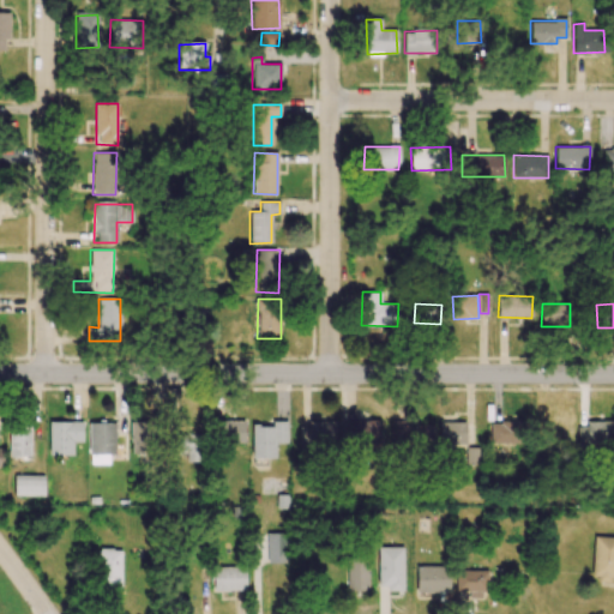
[(49,455),(73,455),(72,443),(83,443),(83,421),(48,422),(49,455)]
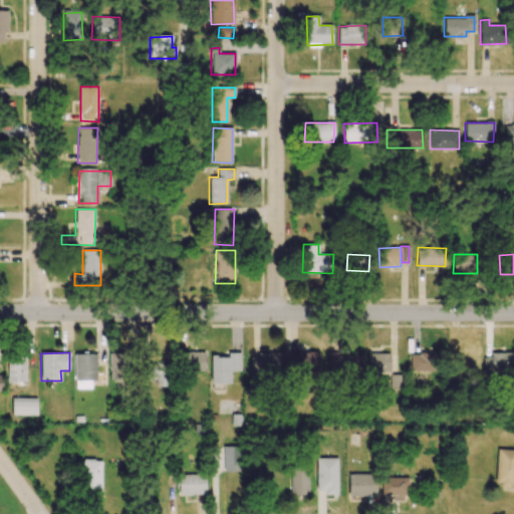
[(205,352),(182,352),(182,370),(205,370),(205,352)]
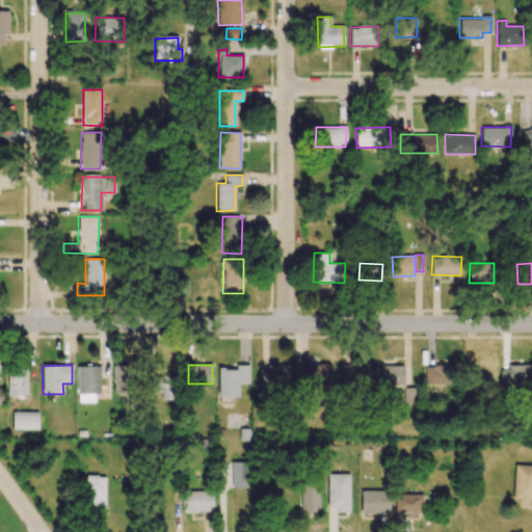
[(218,397),(239,397),(239,384),(248,384),(248,365),(236,365),(236,369),(218,369),(218,397)]
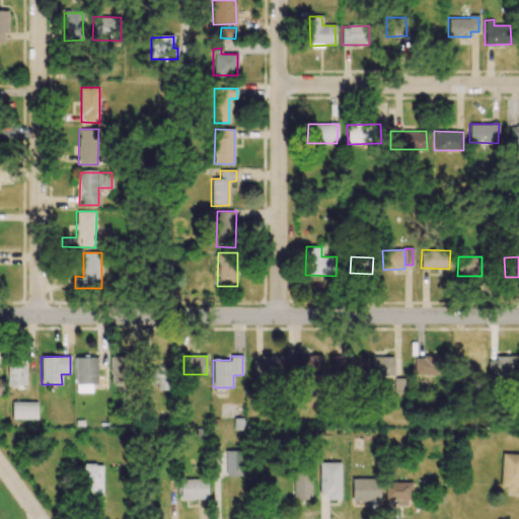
[(321,356),(291,356),(291,376),(322,375),(321,356)]
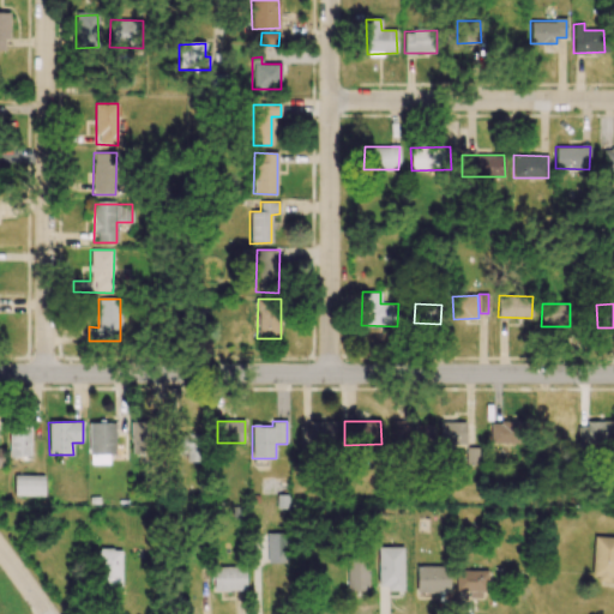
[(404,421),(389,421),(390,445),(433,444),(433,425),(404,426),(404,421)]
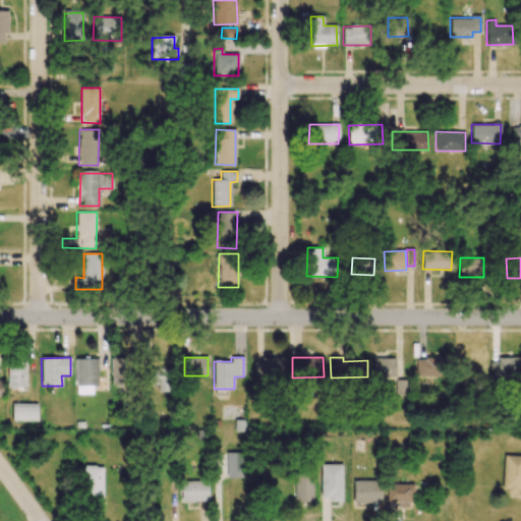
[(416,375),(446,377),(447,358),(416,357),(416,375)]
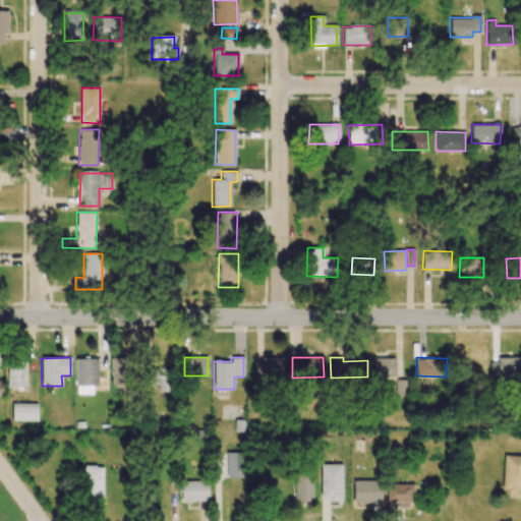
[(97,358),(75,359),(76,394),(93,394),(92,386),(98,386),(97,358)]
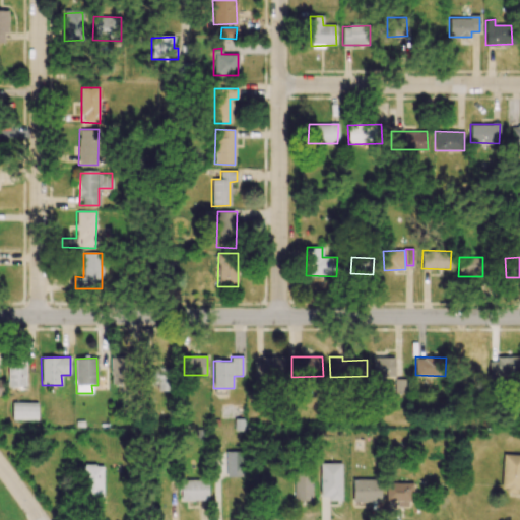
[(130,358),(111,359),(111,384),(130,384),(130,358)]
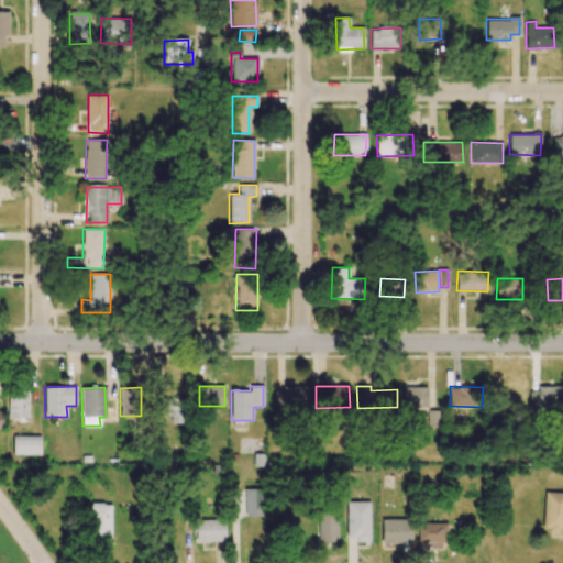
[(308,410),(307,387),(274,388),(275,410),(308,410)]
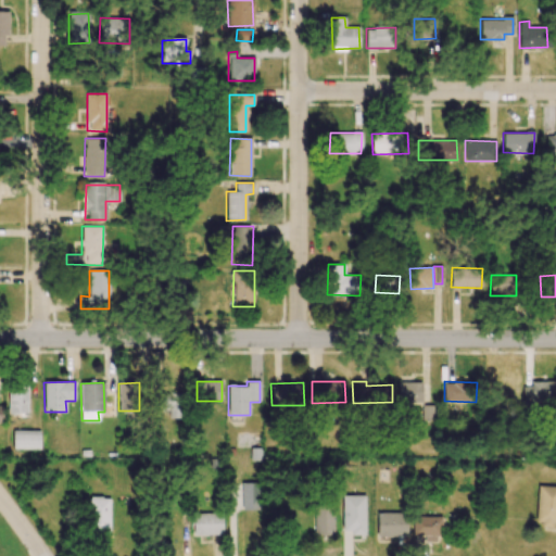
[(555,383),(522,382),(522,403),(555,403),(555,383)]
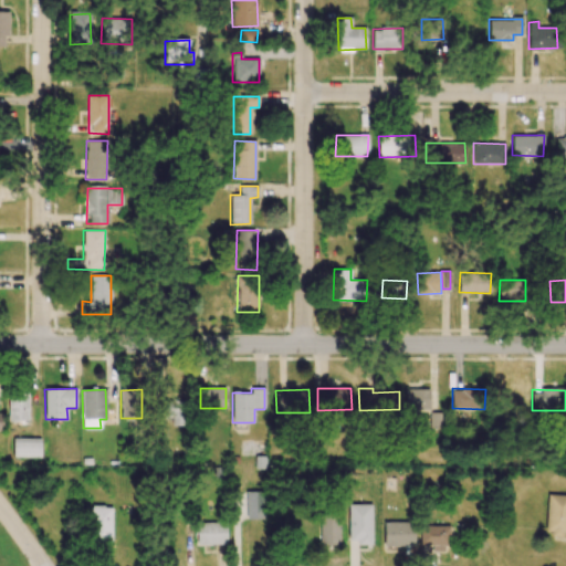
[(525,391),(505,390),(504,415),(525,415),(525,391)]
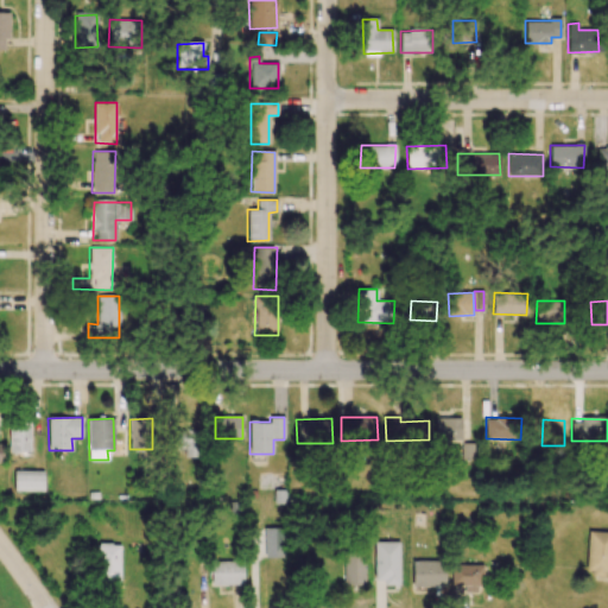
[(30,453),(30,425),(10,425),(8,453),(30,453)]
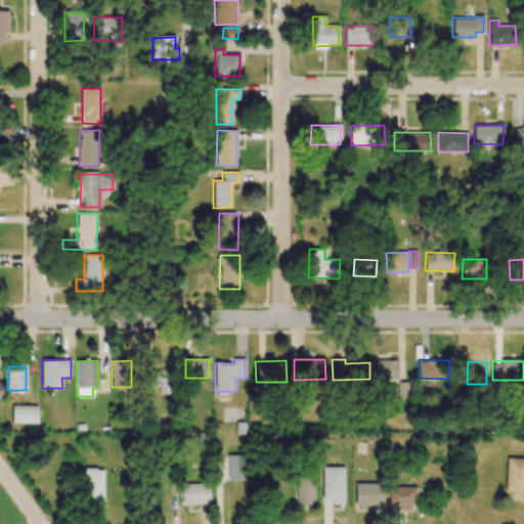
[(172,370),(157,370),(156,394),(171,394),(172,370)]
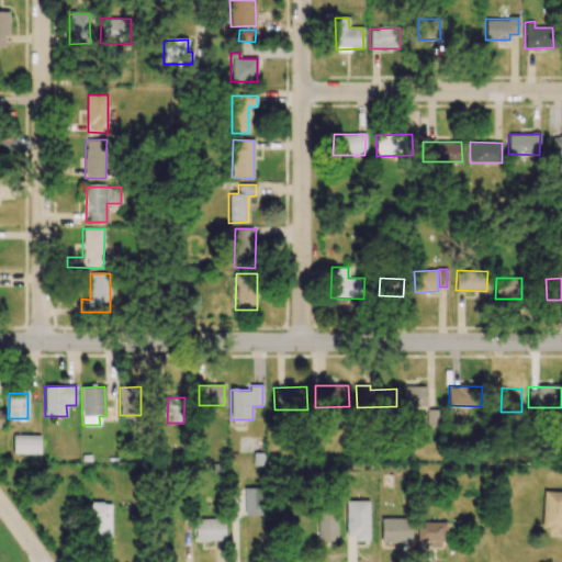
[(40,454),(40,435),(13,435),(12,453),(40,454)]
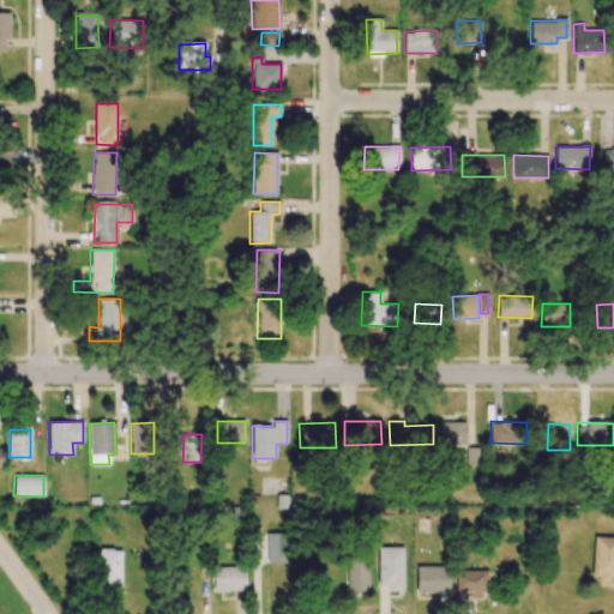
[(287,563),(287,533),(268,534),(268,564),(287,563)]
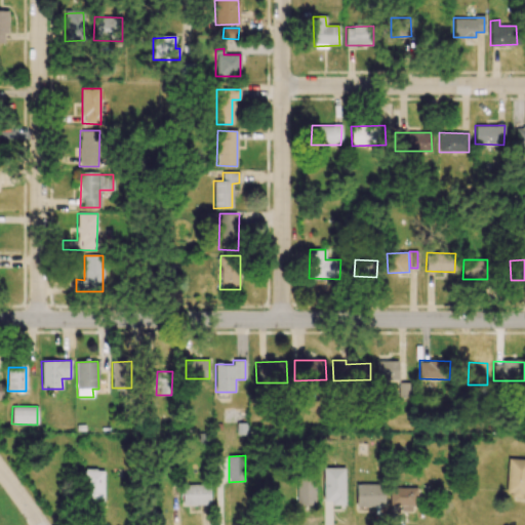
[(507,495),(524,495),(524,458),(509,458),(507,495)]
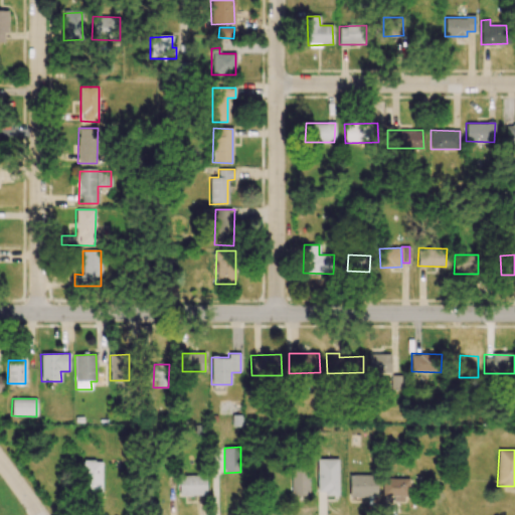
[(337,459),(317,459),(317,494),(338,494),(337,459)]
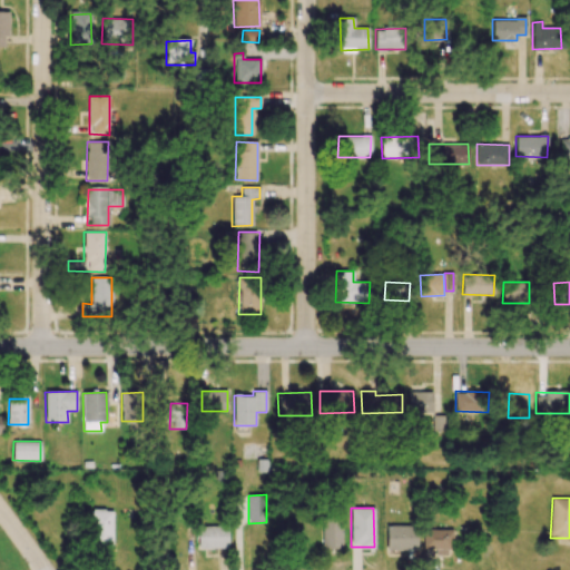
[(112,510),(91,510),(92,547),(112,546),(112,510)]
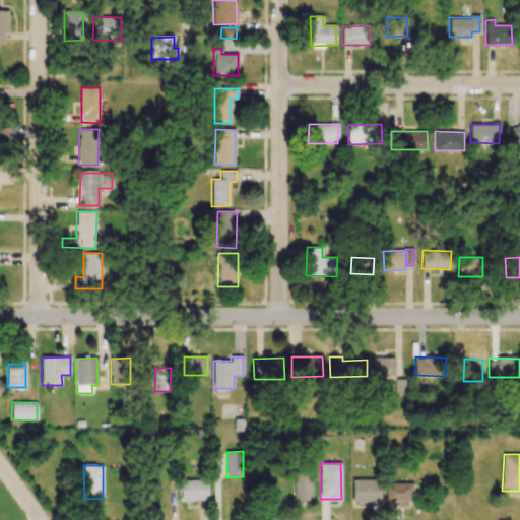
[(312,500),(312,472),(294,473),(294,501),(312,500)]
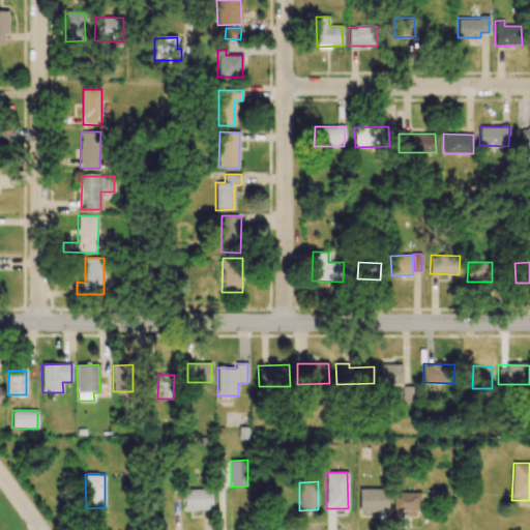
[(387,489),(358,490),(359,511),(387,511),(387,489)]
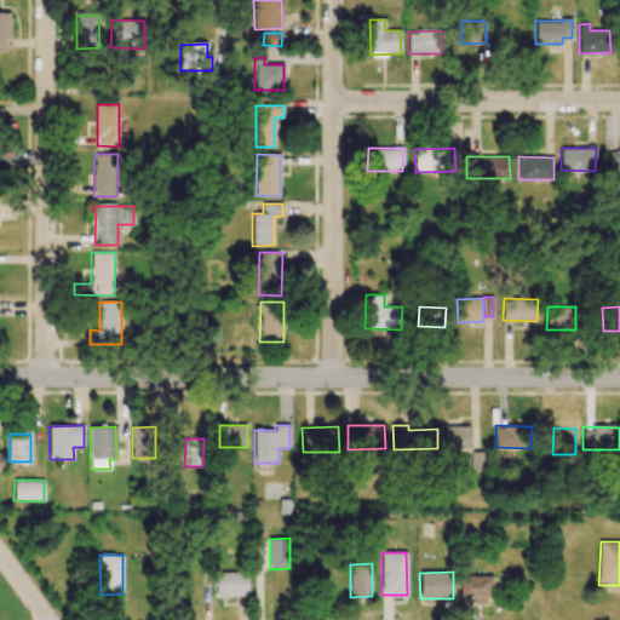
[(214,597),(248,597),(247,573),(214,573),(214,597)]
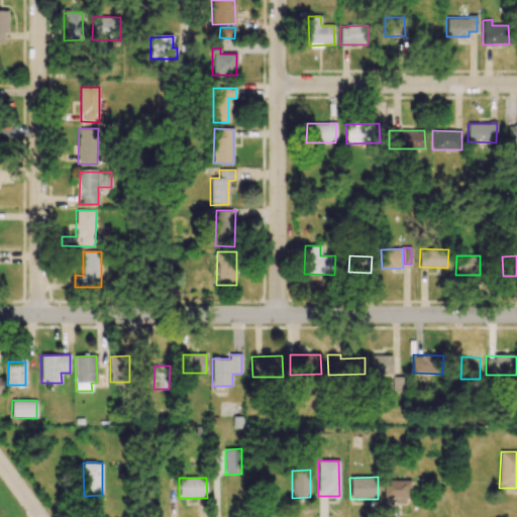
[(409,481),(384,480),(384,498),(395,498),(395,504),(409,504),(409,481)]
